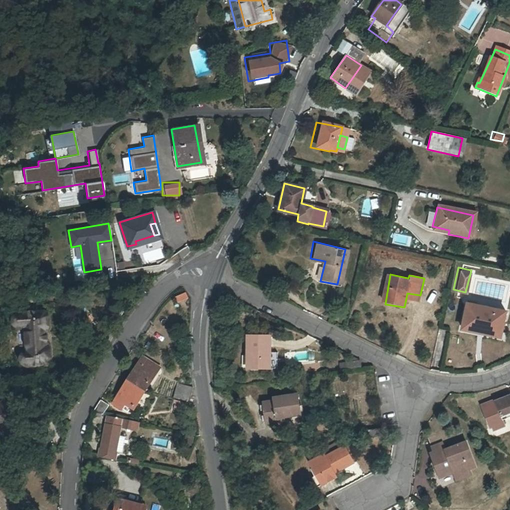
[(174,301),(186,296),(183,289),(172,294),(174,301)]
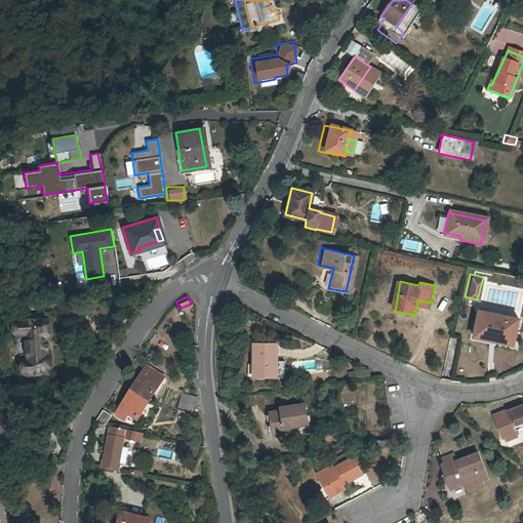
[(416,306),(430,309),(431,303),(417,300),(416,306)]
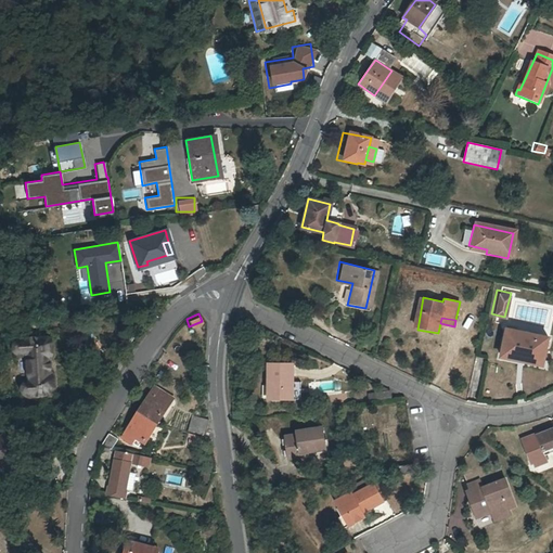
[(547,337),(503,328),(498,352),(513,356),(513,352),(541,359),(547,337)]
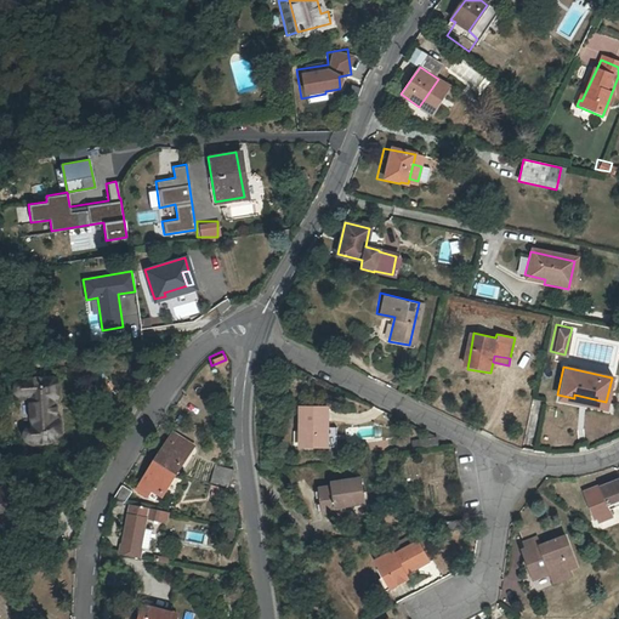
[(46,376),(21,379),(17,379),(15,381),(13,384),(12,386),(12,390),(13,392),(16,395),(18,396),(26,396),(27,397),(28,399),(30,425),(29,427),(24,430),(23,432),(23,433),(23,438),(26,441),(28,442),(30,442),(52,441),(56,438),(58,436),(58,435),(57,416),(52,413),(52,401),(55,397),(54,384),(54,382),(51,380),(51,379),(46,376)]
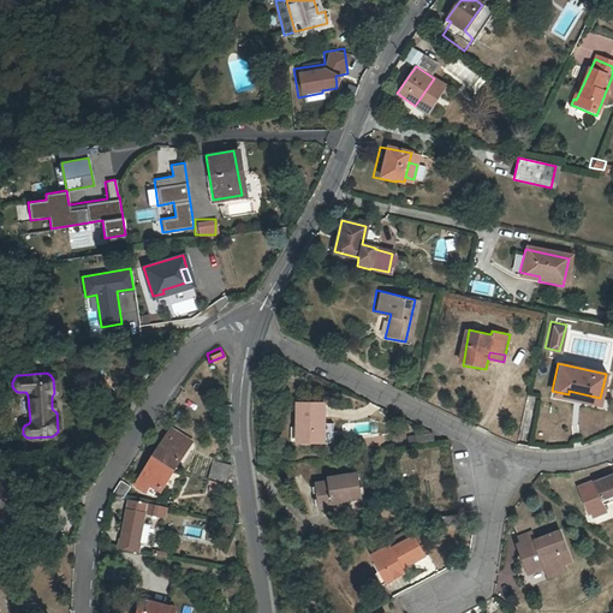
[(320,404),(293,405),(293,427),(297,427),(298,445),(322,444),(320,404)]
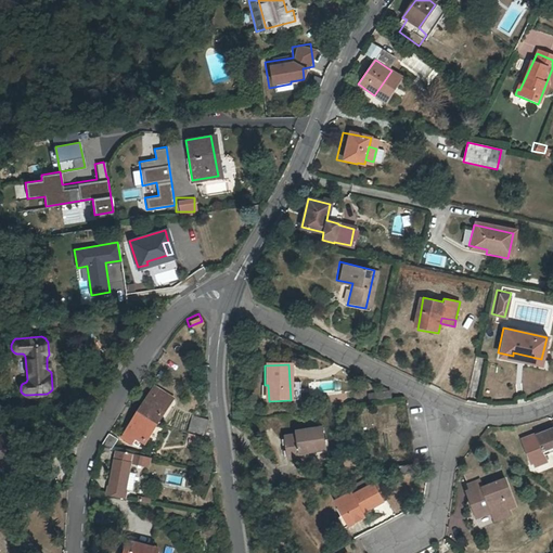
[(163,391),(153,385),(137,411),(155,422),(167,402),(158,397),(163,391)]
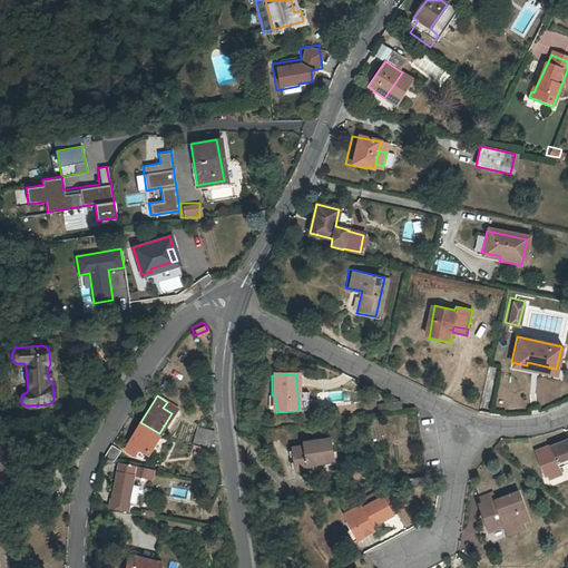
[(398,398),(375,402),(376,410),(399,407),(398,398)]
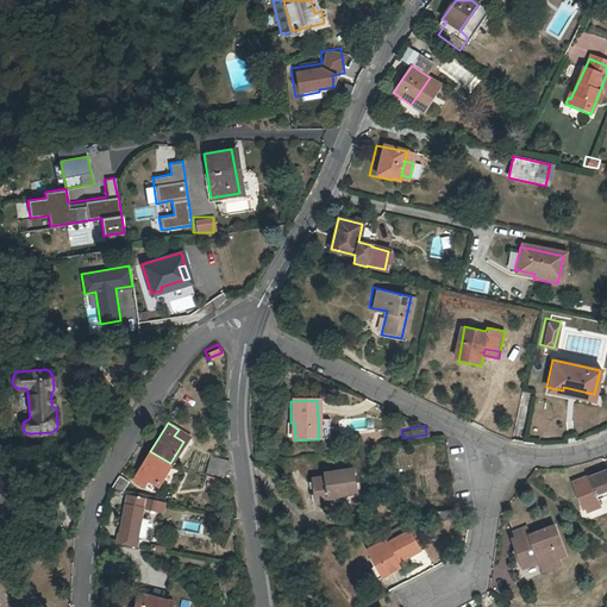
[(174,436),(183,442),(188,436),(179,430),(174,436)]
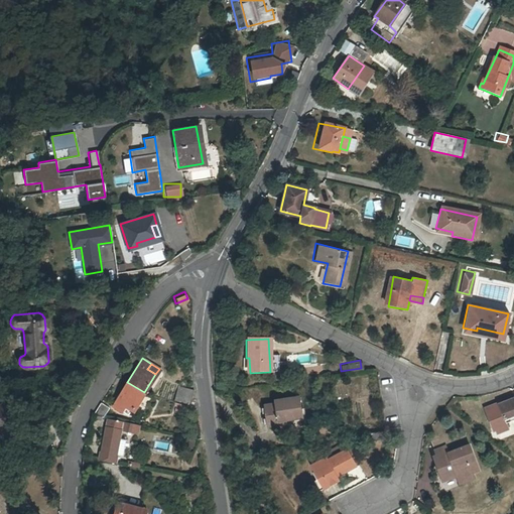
[(133,410),(144,392),(127,382),(112,405),(121,411),(125,406),(133,410)]
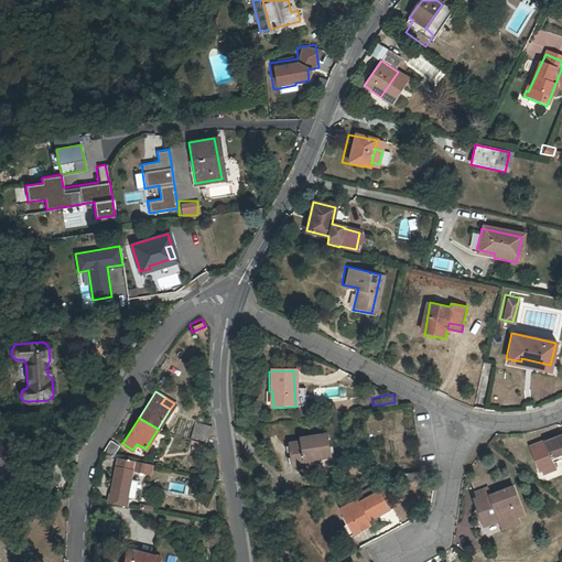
[(188,436),(186,447),(202,451),(207,423),(191,420),(186,435),(188,436)]
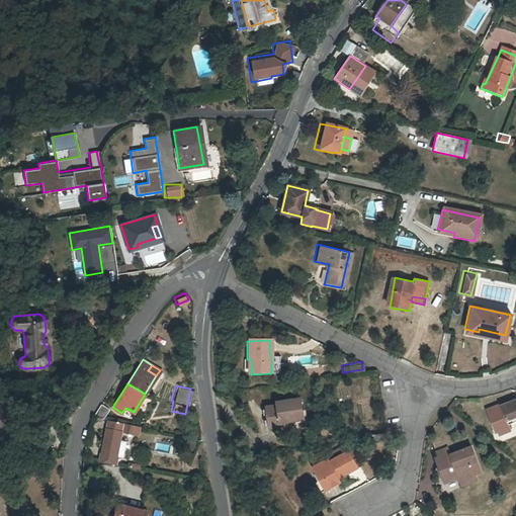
[(275,405),(264,407),(268,427),(286,424),(286,421),(303,419),(299,398),(274,402),(275,405)]
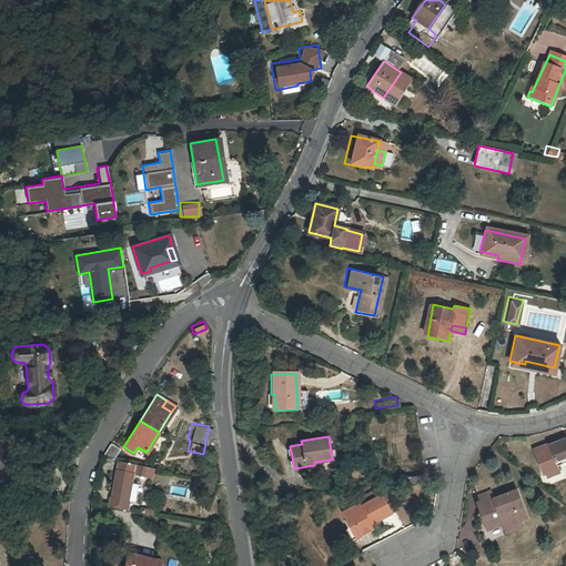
[(565,436),(552,442),(561,467),(565,465),(565,436)]
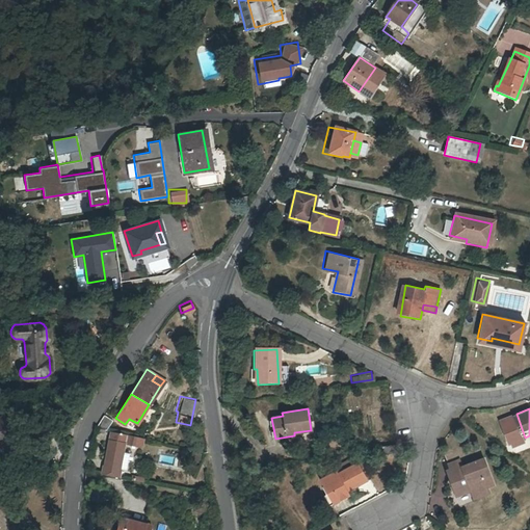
[(111,419),(102,414),(94,427),(105,429),(111,419)]
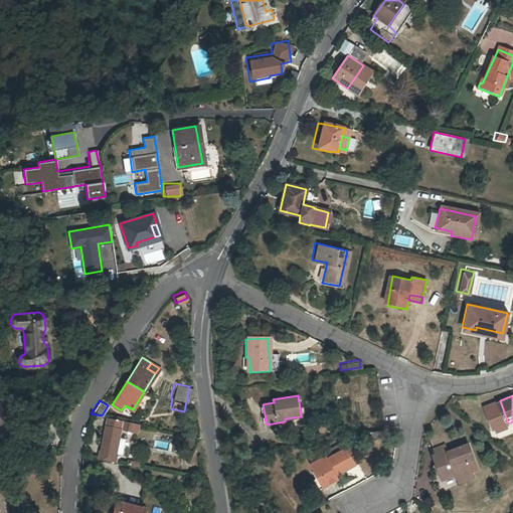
[(103,437),(125,441),(125,439),(119,438),(121,429),(136,432),(138,422),(122,419),(122,421),(107,418),(103,437)]
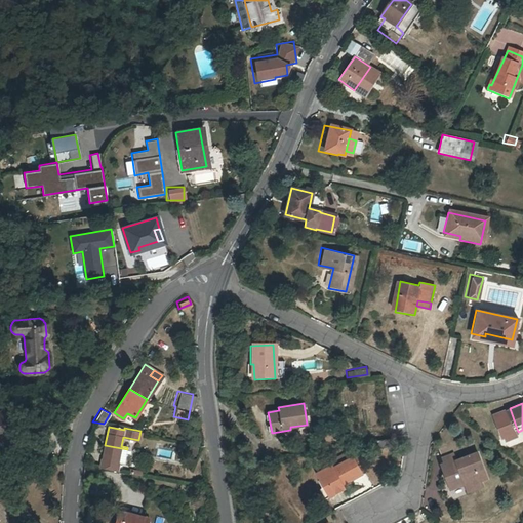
[(390,445),(388,436),(372,438),(374,448),(390,445)]
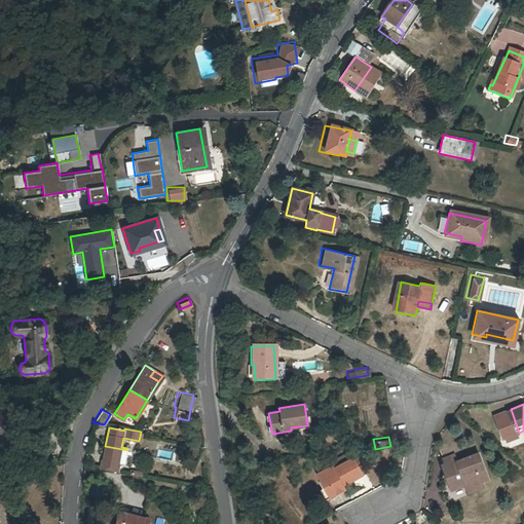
[(102,458),(125,463),(127,450),(105,446),(102,458)]
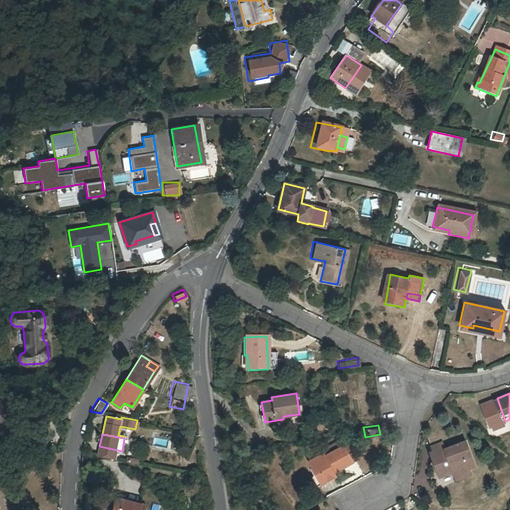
[(441,446),(429,450),(432,459),(429,460),(435,473),(444,470),(442,466),(452,462),(454,469),(467,463),(466,461),(470,460),(460,438),(441,447),(441,446)]
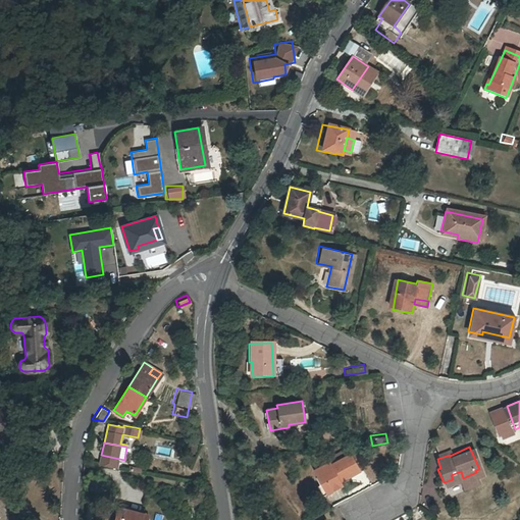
[(447,450),(435,455),(437,459),(450,455),(447,450)]
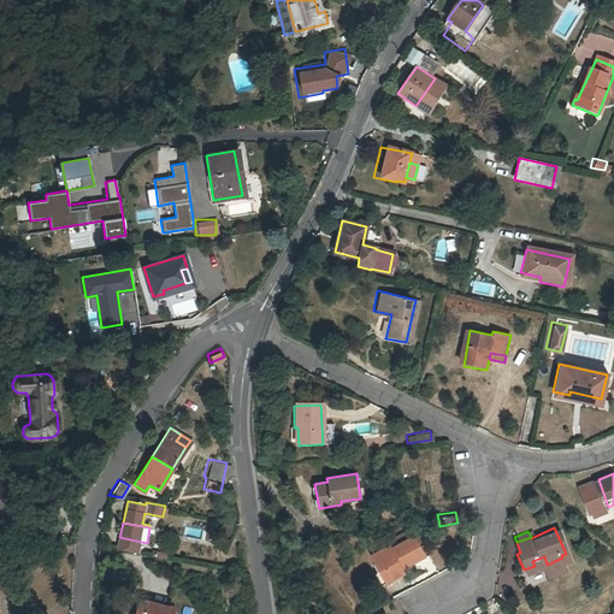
[(389,582),(401,574),(400,572),(423,560),(412,539),(389,553),(387,547),(370,556),(378,573),(383,570),(389,582)]
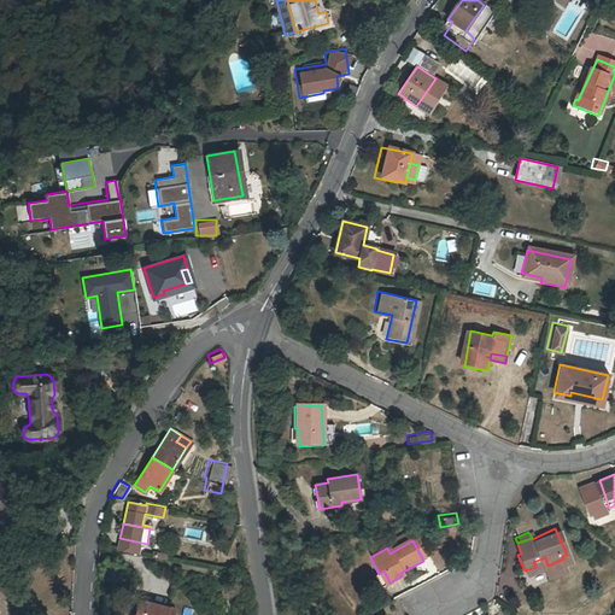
[(533,562),(536,567),(540,578),(570,564),(567,555),(562,556),(563,558),(548,566),(545,557),(533,562)]
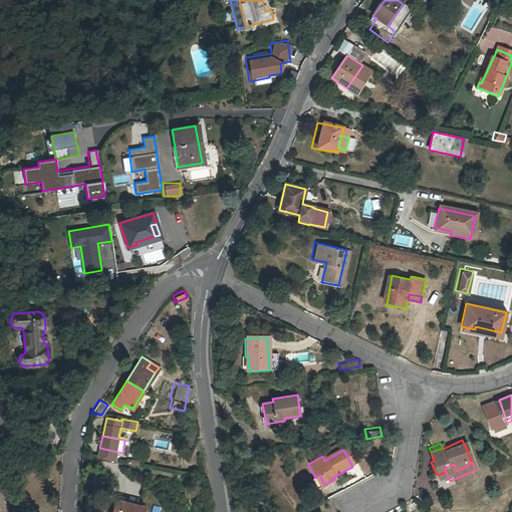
[(311,480),(316,489),(324,485),(319,475),(315,478),(311,480)]
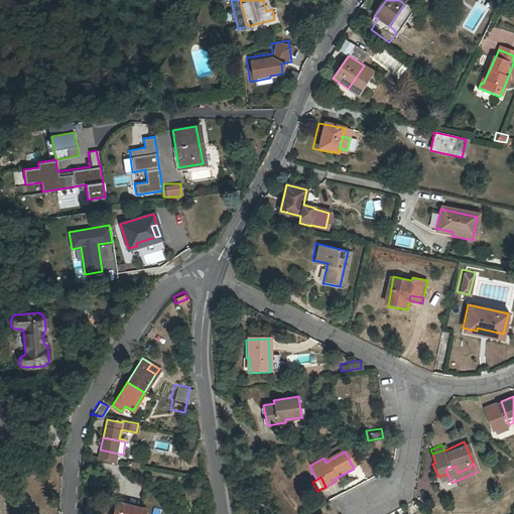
[(137,513),(139,507),(117,502),(114,513),(137,513)]
